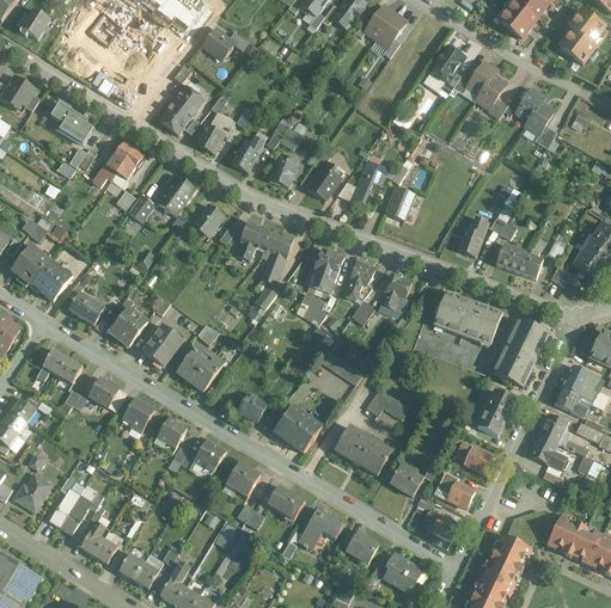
[(0,20),(16,0),(0,0),(0,20)]
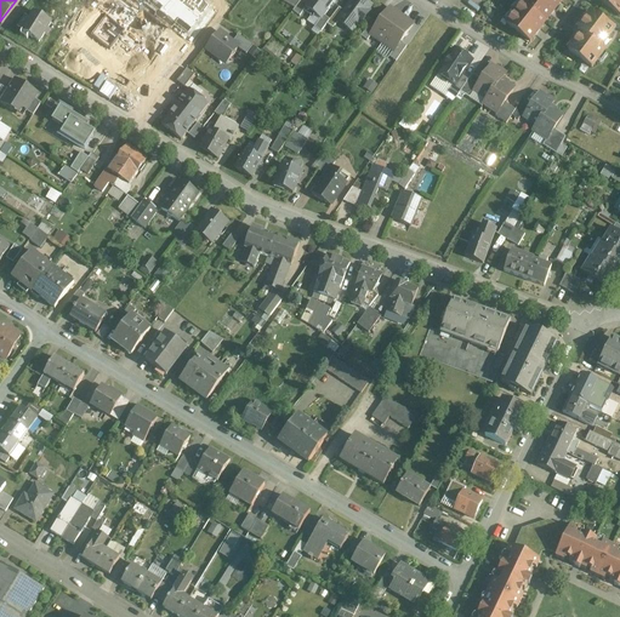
[(294,6),(291,9),(299,13),(305,6),(303,5),(306,1),(303,0),(299,0),(294,6)]
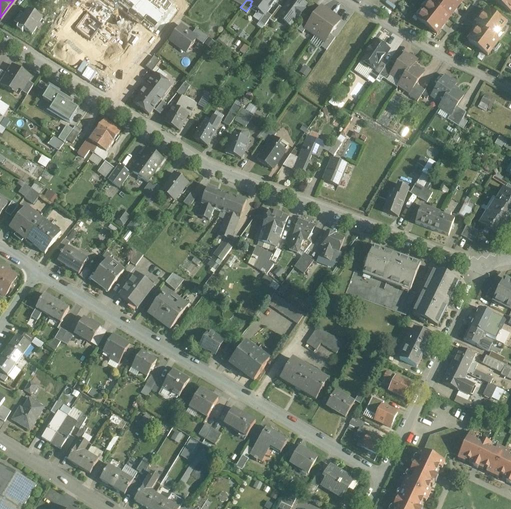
[(253,0),(252,1),(250,4),(251,5),(263,14),(266,11),(274,0),(253,0)]
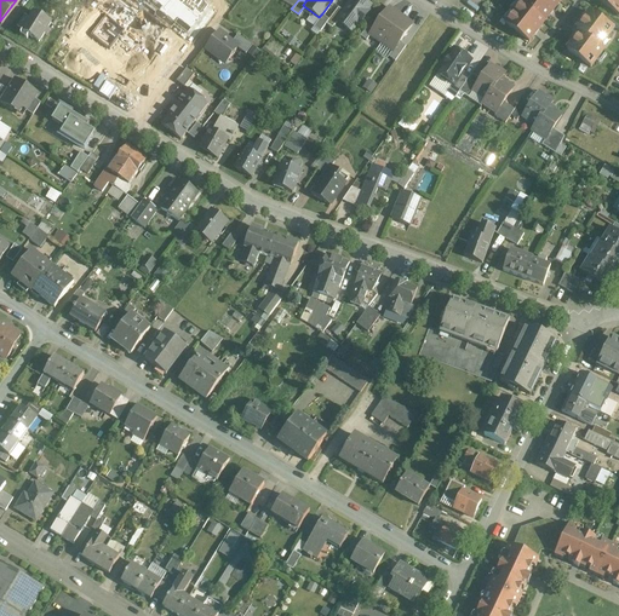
[(350,0),(343,10),(338,16),(338,17),(340,18),(340,22),(347,26),(350,26),(351,27),(356,21),(359,22),(367,9),(366,7),(370,4),(365,0),(350,0)]
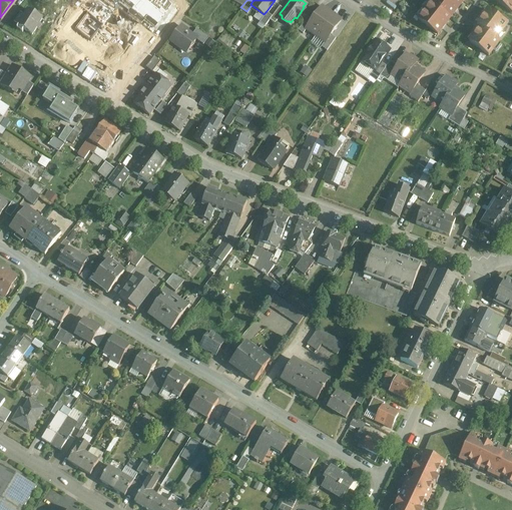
[(462,0),(431,0),(430,1),(449,16),(462,0)]
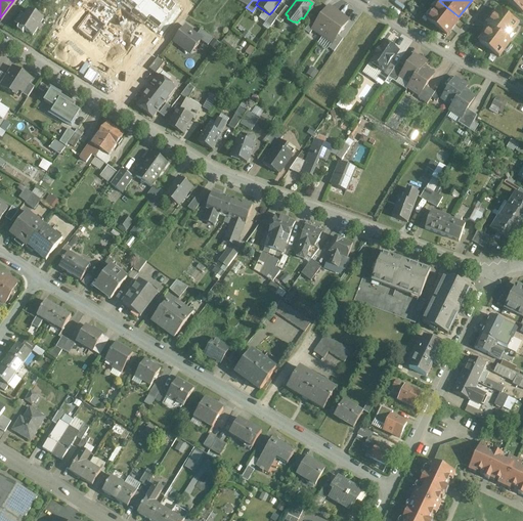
[(507,0),(522,11),(522,9),(522,0),(507,0)]
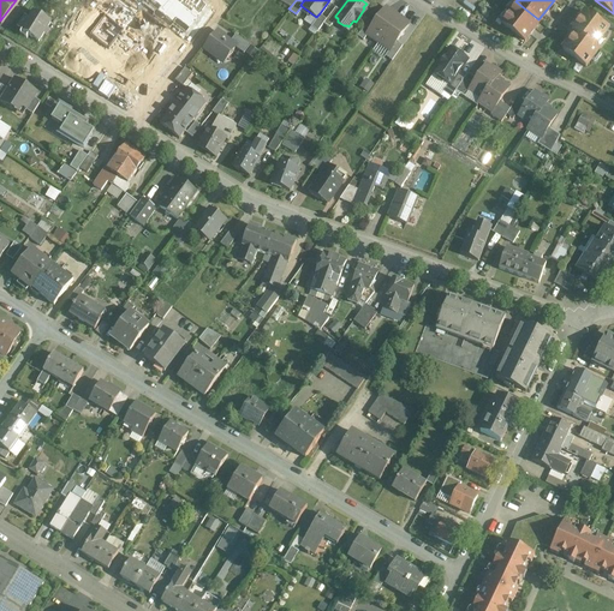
[(538,19),(516,1),(500,22),(523,39),(538,19)]
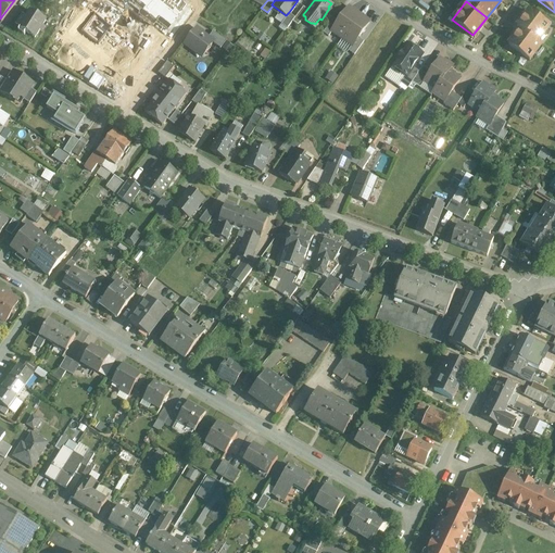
[(302,4),(295,13),(301,17),(303,15),(303,14),(307,9),(302,4)]
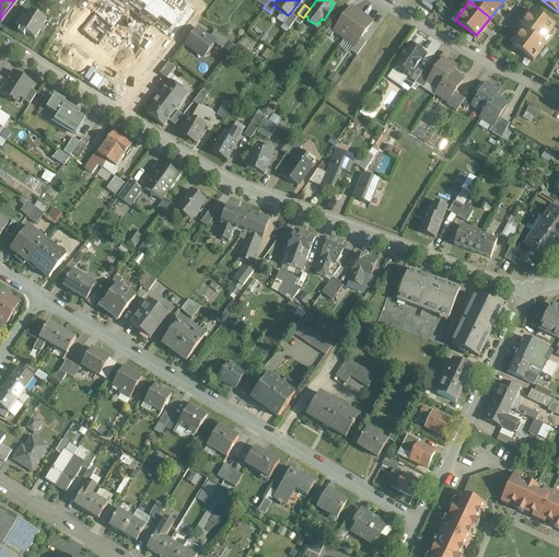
[(339,21),(334,28),(334,30),(344,36),(360,13),(350,6),(339,21)]
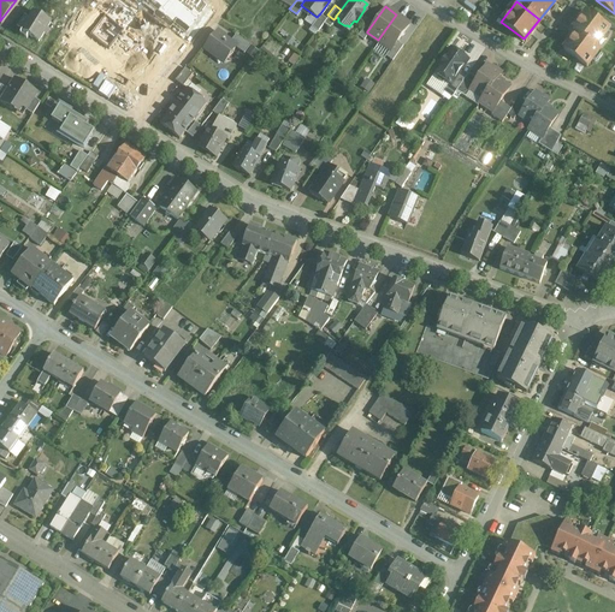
[(49,19),(31,9),(19,28),(37,39),(49,19)]
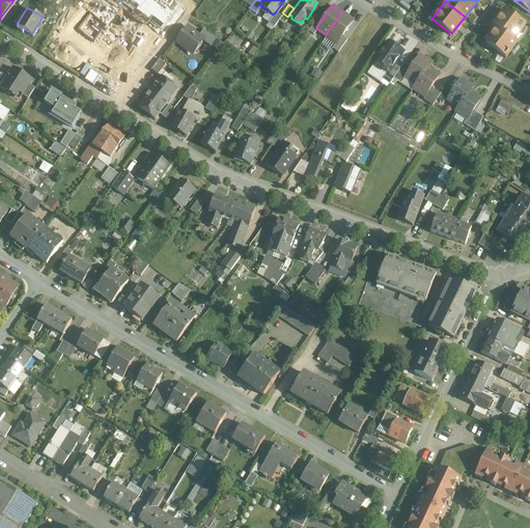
[(496,26),(512,38),(524,24),(504,8),(493,24),(496,26)]
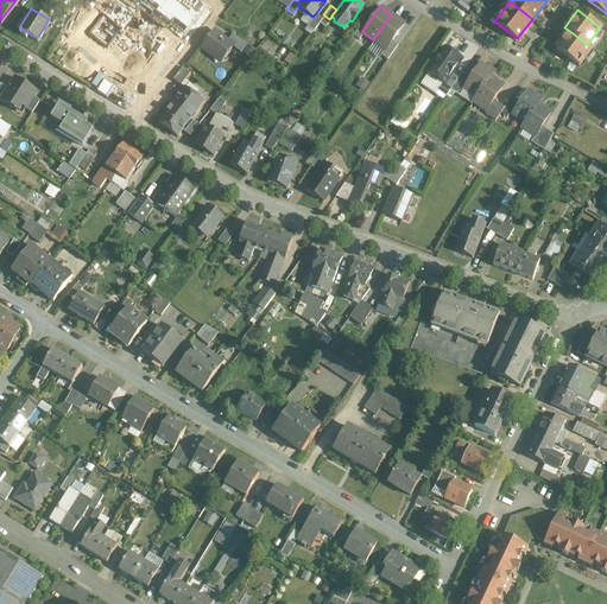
[(316,13),(313,17),(307,25),(313,30),(318,21),(321,18),(316,13)]
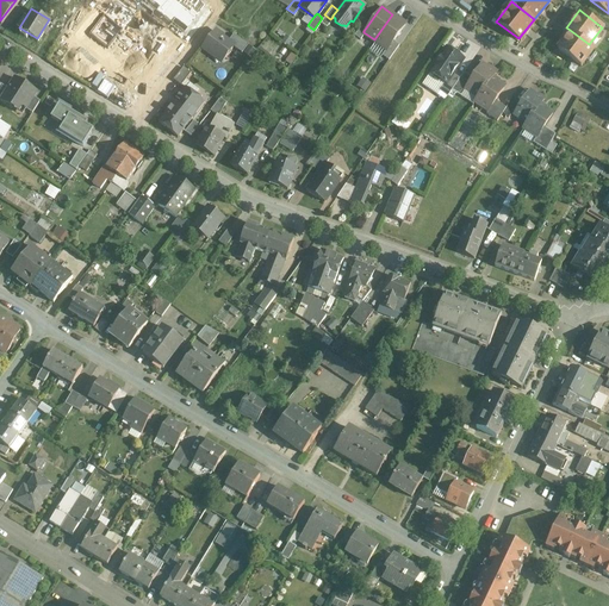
[(330,19),(324,14),(322,18),(319,22),(325,26),(330,19)]
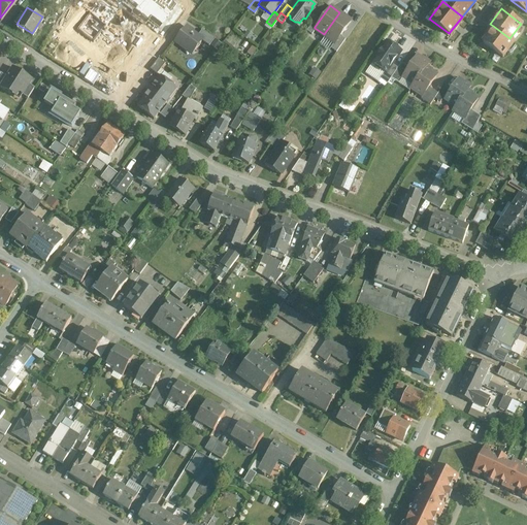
[(350,20),(339,12),(324,34),(333,41),(334,41),(339,34),(350,20)]
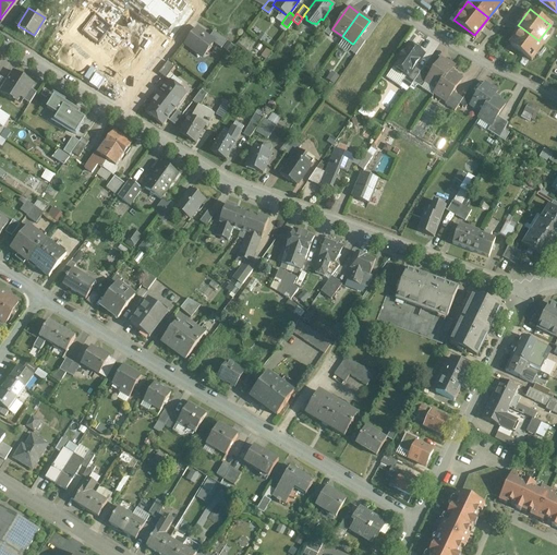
[(333,17),(323,31),(328,35),(333,29),(333,28),(338,21),(333,17)]
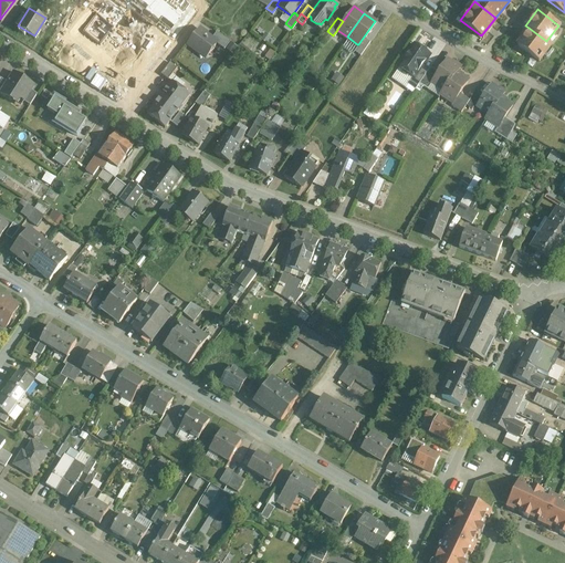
[(210,38),(198,28),(187,42),(205,55),(216,42),(210,38)]
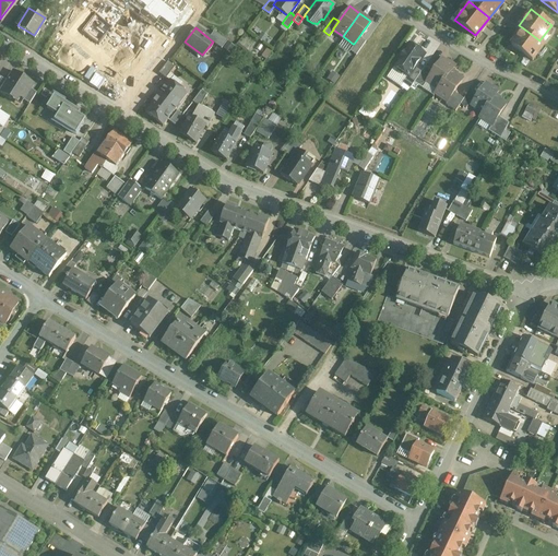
[(233,33),(225,27),(222,33),(230,37),(233,33)]
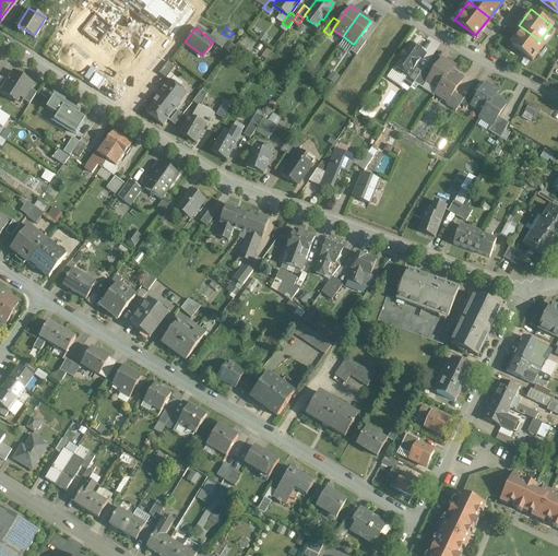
[(539,40),(522,27),(510,43),(531,59),(543,43),(539,40)]
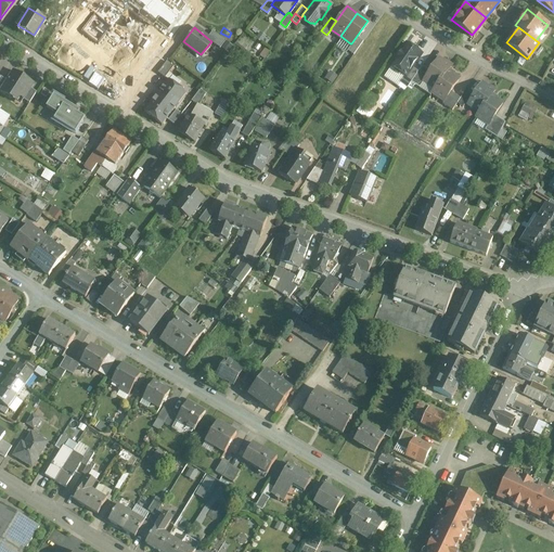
[(224,39),(211,29),(206,37),(211,41),(219,47),(224,39)]
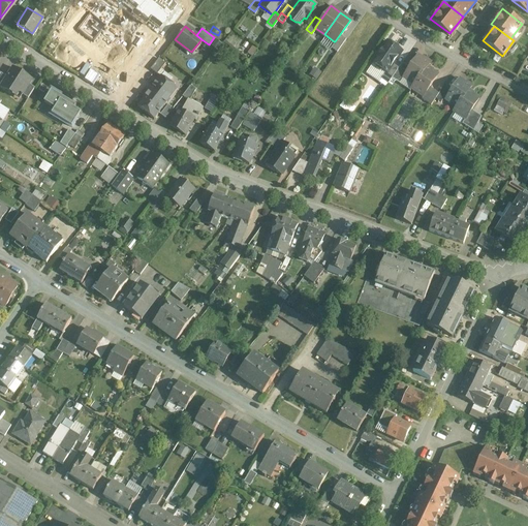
[(340,34),(335,41),(334,41),(331,47),(336,51),(345,37),(340,34)]
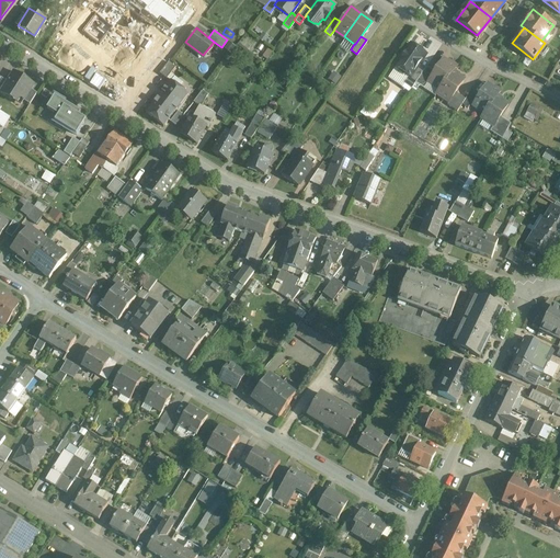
[(410,43),(395,65),(398,67),(397,68),(398,71),(401,73),(404,73),(406,72),(409,75),(415,66),(424,53),(410,43)]
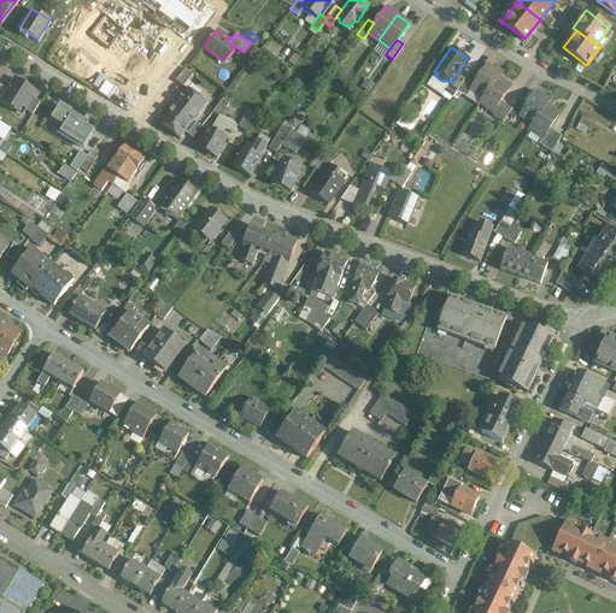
[(294,49),(287,59),(292,63),(299,53),(294,49)]
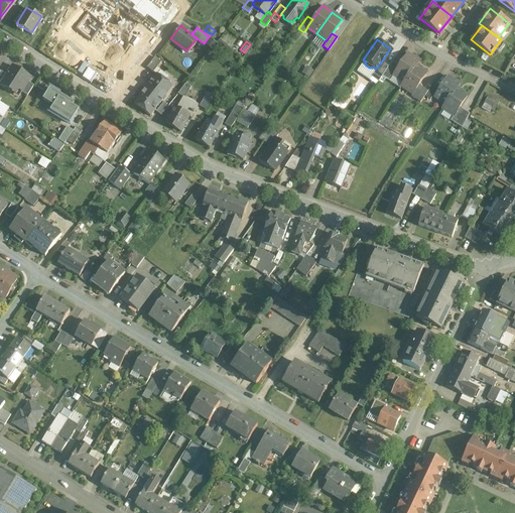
[(412,56),(406,52),(399,65),(393,73),(403,80),(414,63),(415,63),(418,59),(412,55),(412,56)]
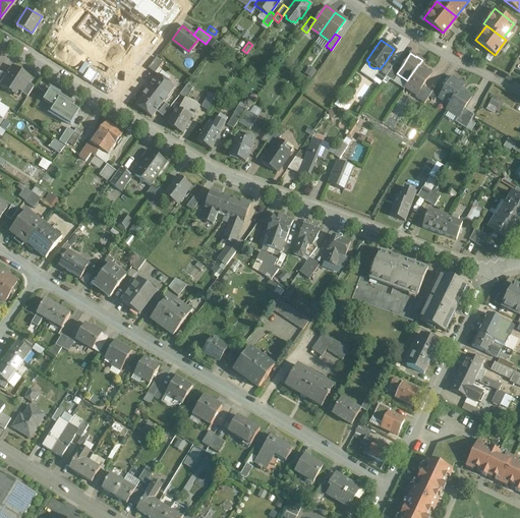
[(156,56),(148,66),(154,71),(162,61),(156,56)]
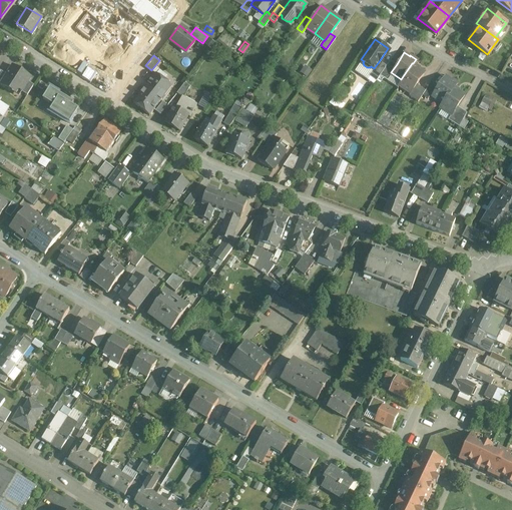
[(397,64),(389,59),(386,64),(379,74),(387,79),(391,72),(397,64)]
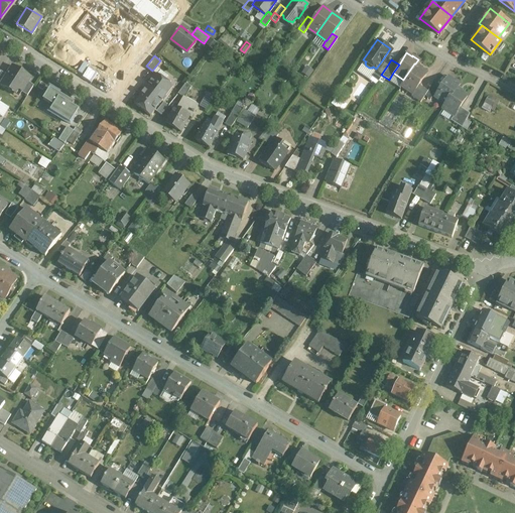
[(382,60),(376,69),(371,76),(378,80),(381,75),(388,65),(382,60)]
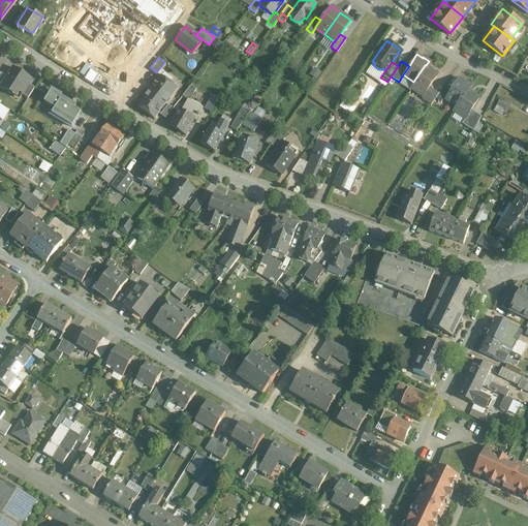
[(32,78),(11,64),(5,74),(0,82),(0,86),(19,98),(23,92),(29,83),(32,78)]
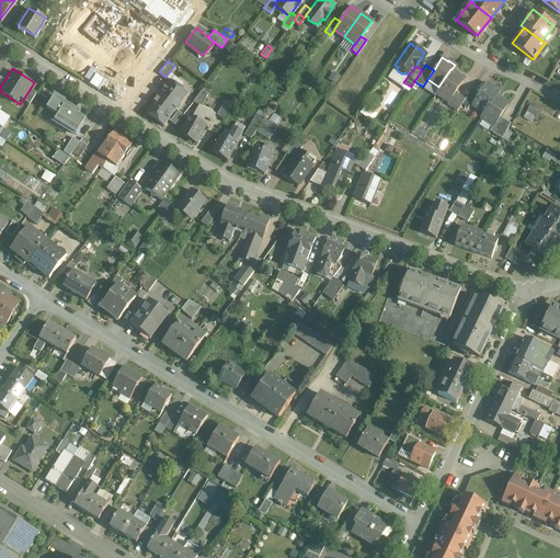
[(452,69),(450,69),(438,87),(436,92),(448,100),(454,90),(463,78),(456,73),(457,73),(452,69)]
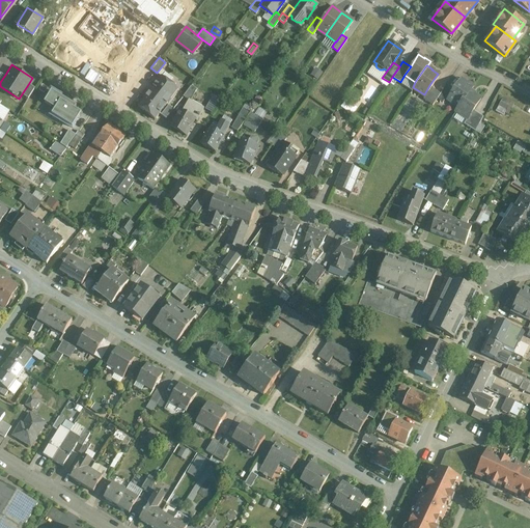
[(177,87),(160,74),(148,89),(165,102),(177,87)]
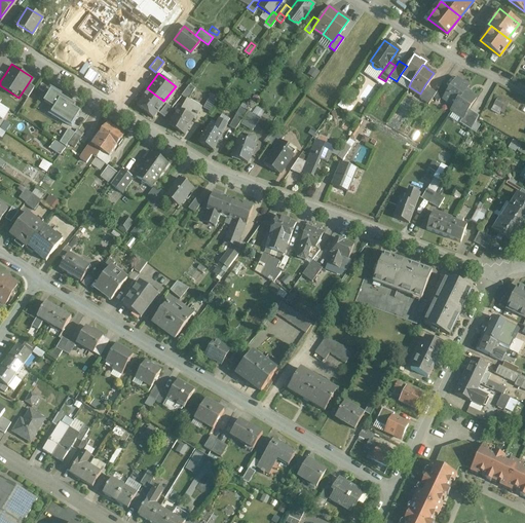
[(461,81),(456,77),(442,98),(453,105),(464,87),(465,88),(467,83),(462,80),(461,81)]
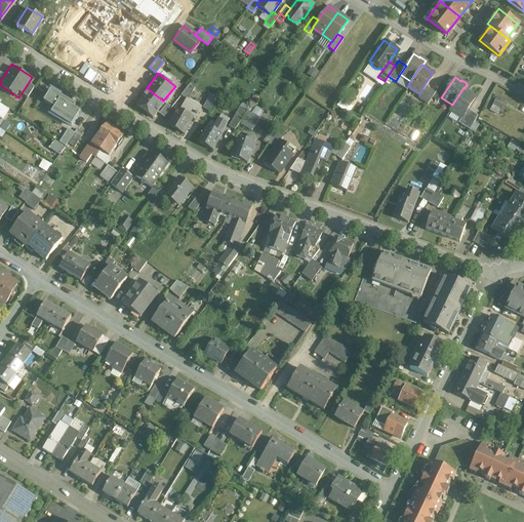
[(29,82),(23,91),(27,94),(33,85),(29,82)]
